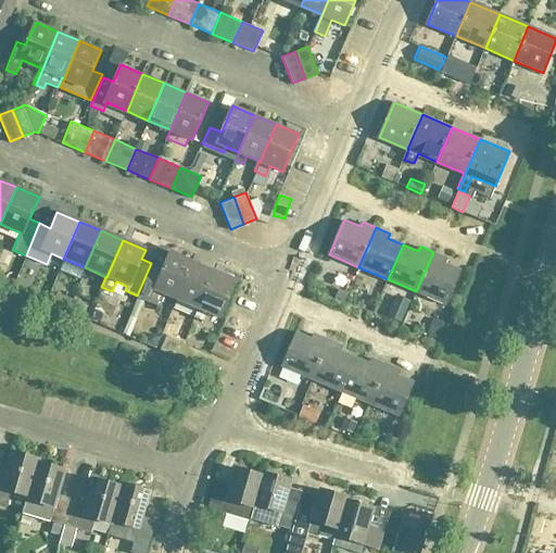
[(137,296),(137,297),(148,301),(159,305),(164,294),(175,299),(191,262),(168,253),(169,252),(159,247),(151,263),(137,296)]
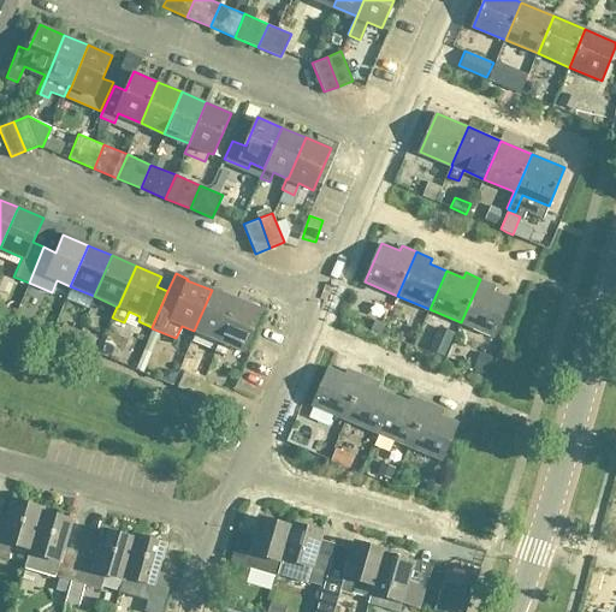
[(480,279),(461,322),(495,337),(510,298),(492,290),(495,285),(480,279)]
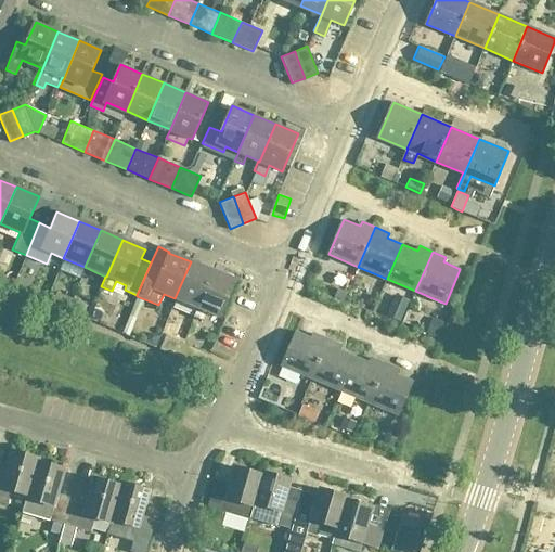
[(191,261),(175,298),(196,308),(192,317),(193,317),(213,271),(191,261)]
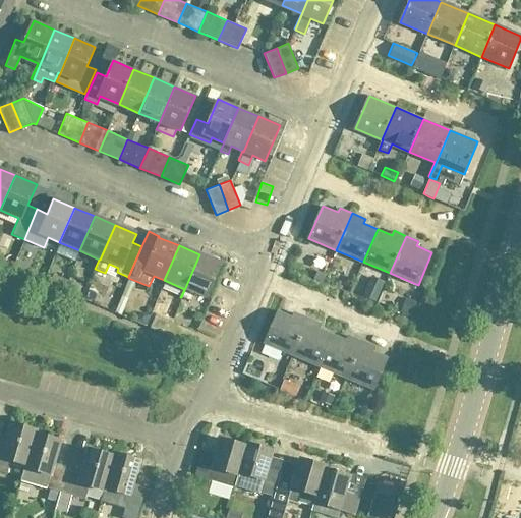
[(193,292),(206,298),(221,264),(199,254),(181,297),(189,301),(193,292)]
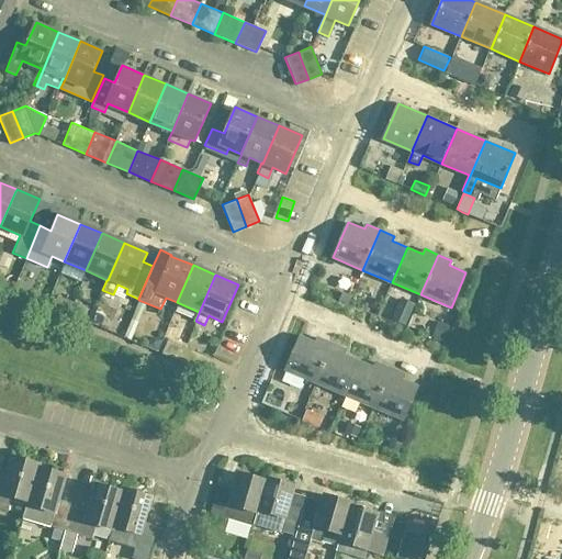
[(56,294),(52,306),(68,313),(72,302),(71,301),(75,293),(64,289),(60,297),(56,294)]
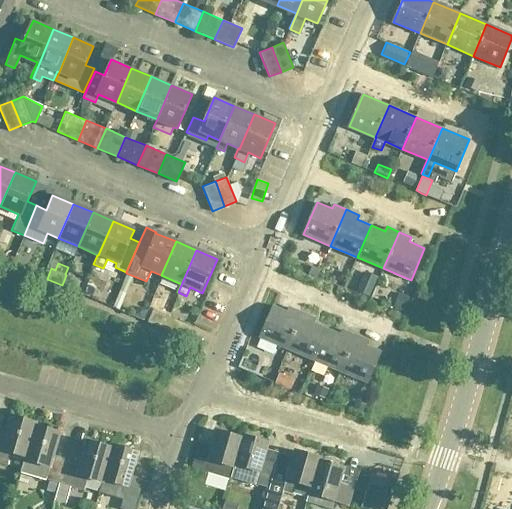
[(331,270),(322,266),(317,277),(326,281),(331,270)]
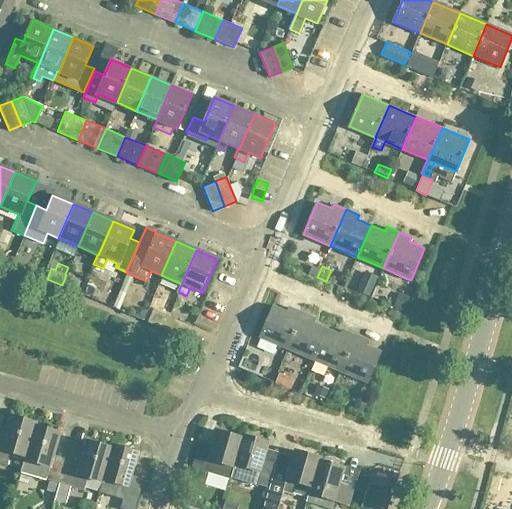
[(75,291),(80,281),(66,275),(62,285),(75,291)]
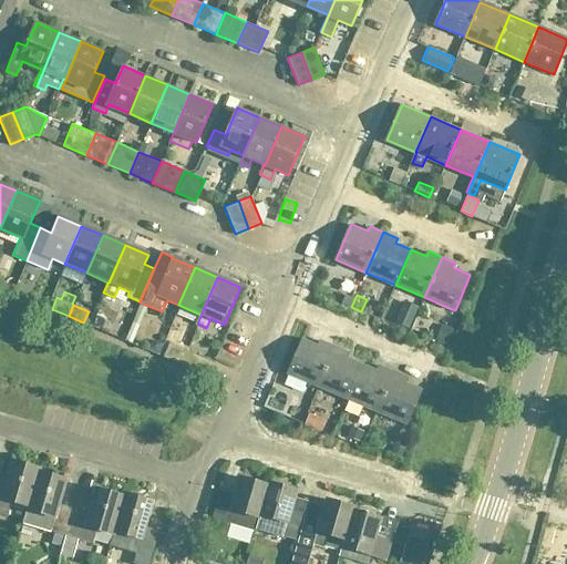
[(318,386),(336,346),(322,340),(320,346),(303,338),(288,372),(318,386)]
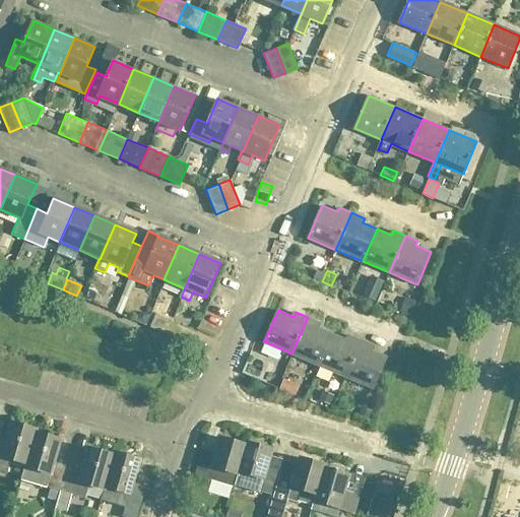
[(163,332),(167,321),(170,322),(171,320),(154,314),(148,326),(163,332)]
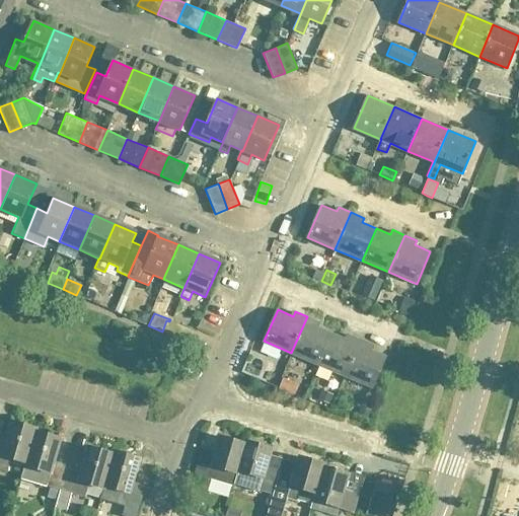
[(307,316),(291,353),(318,364),(332,333),(318,326),(320,321),(307,316)]
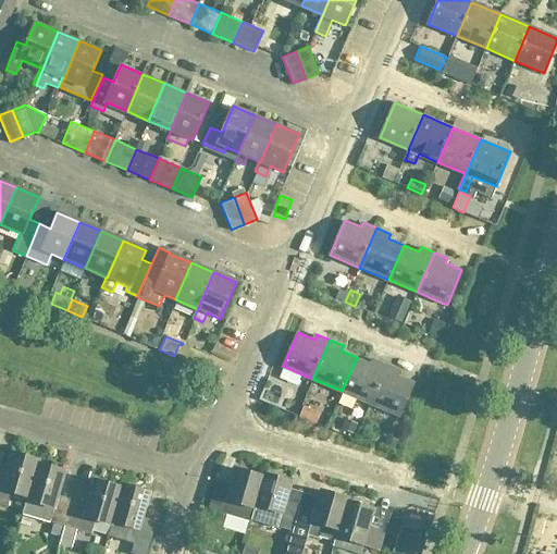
[(178,344),(174,356),(199,367),(205,353),(183,343),(182,345),(178,344)]
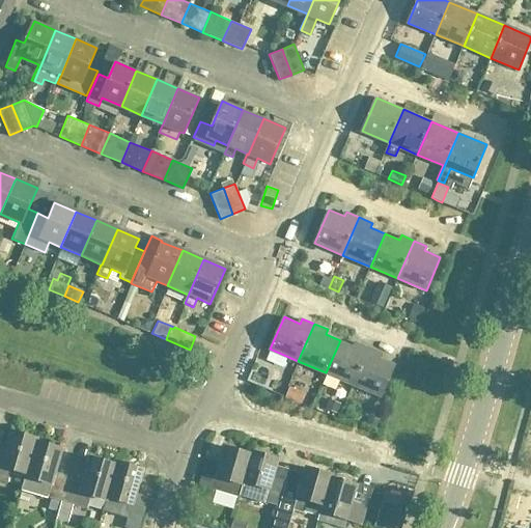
[(354,385),(369,348),(357,341),(355,346),(340,340),(326,372),(354,385)]
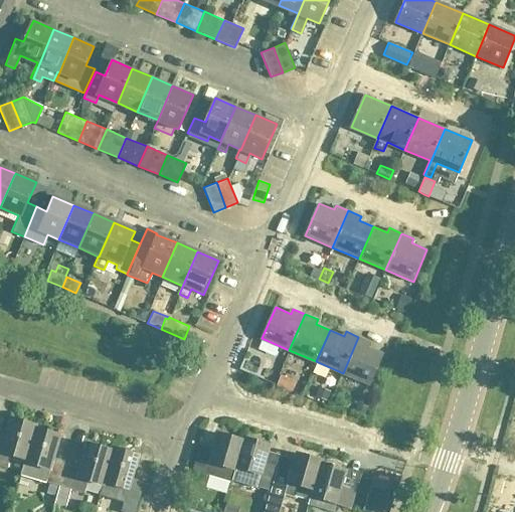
[(358,337),(343,373),(370,384),(383,353),(369,346),(371,342),(358,337)]
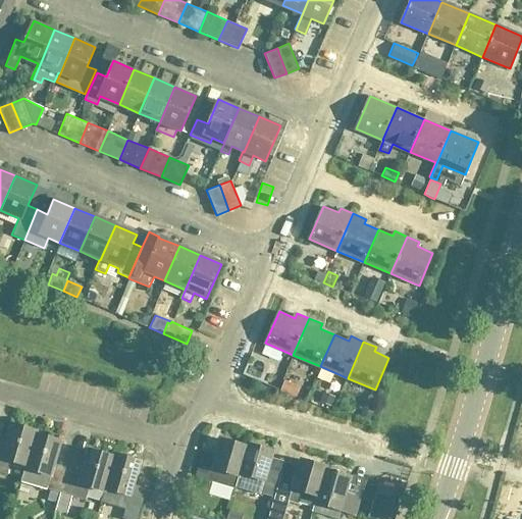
[(280,387),(278,399),(296,401),(297,390),(280,387)]
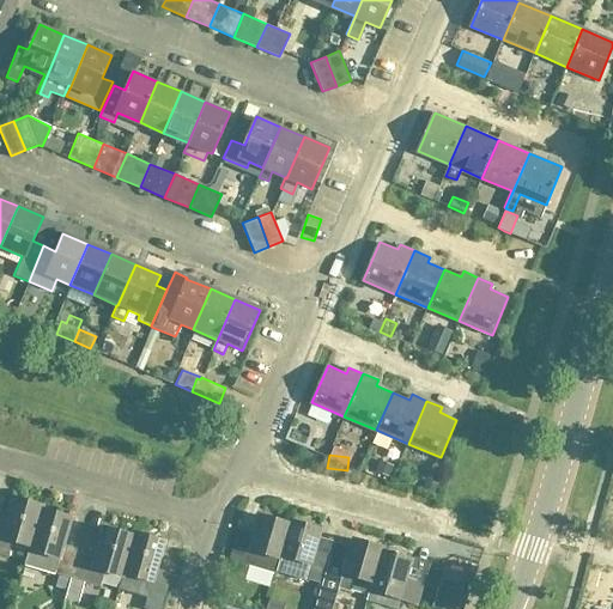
[(395,475),(431,492),(441,470),(405,455),(395,475)]
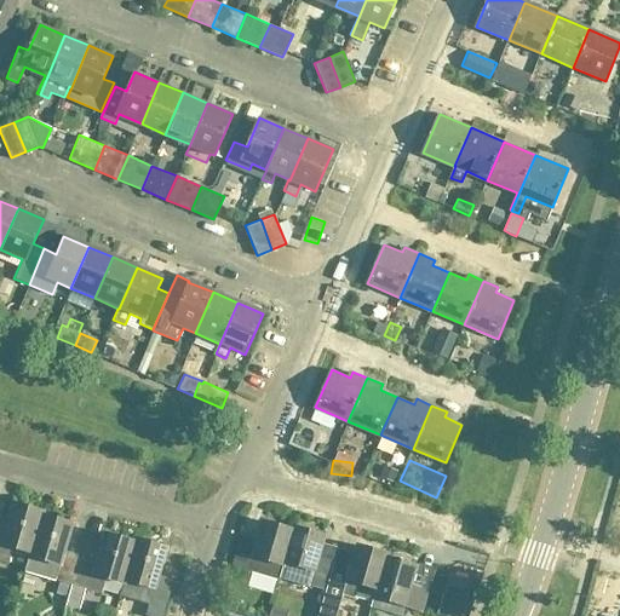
[(32,553),(42,513),(44,511),(13,501),(5,529),(0,528),(0,559),(10,563),(15,548),(32,553)]
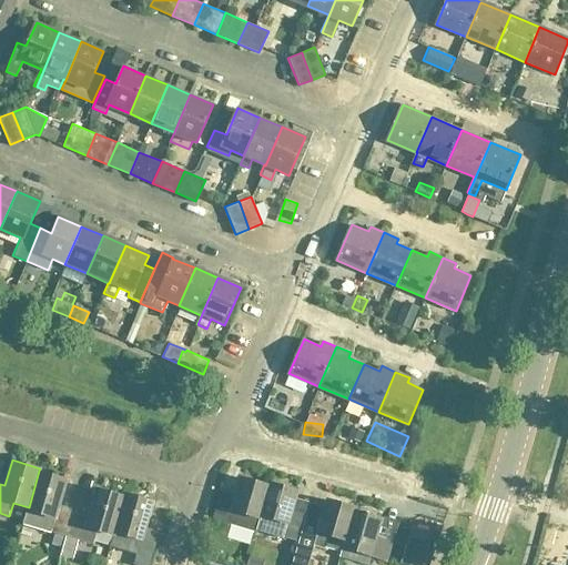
[(67,535),(74,510),(59,505),(67,480),(39,471),(29,507),(24,522),(54,532),(64,535),(67,535)]
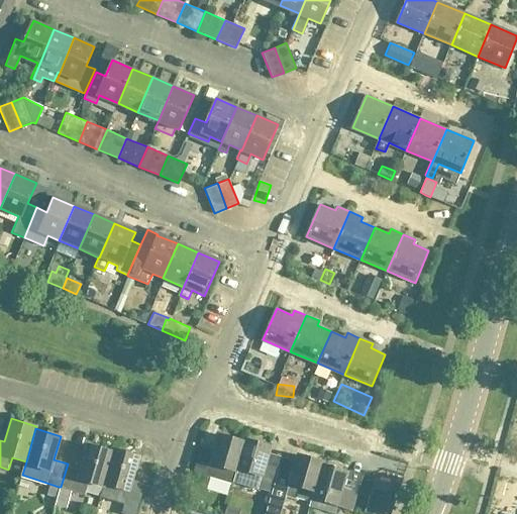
[(206,477),(207,476),(231,484),(233,477),(232,477),(242,442),(218,435),(213,452),(200,448),(193,473),(206,477)]
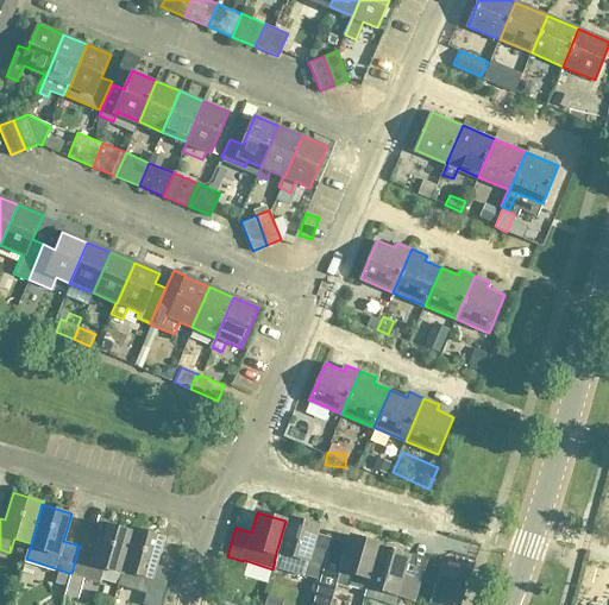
[(302,575),(312,578),(319,580),(327,552),(312,547),(318,527),(287,517),(286,521),(274,561),(275,561),(305,569),(302,575)]
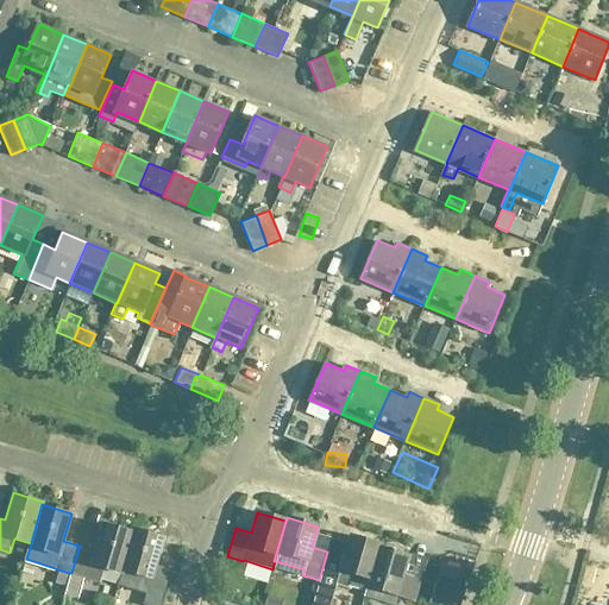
[(80,546),(71,573),(100,581),(104,568),(121,573),(133,531),(104,523),(95,550),(80,546)]
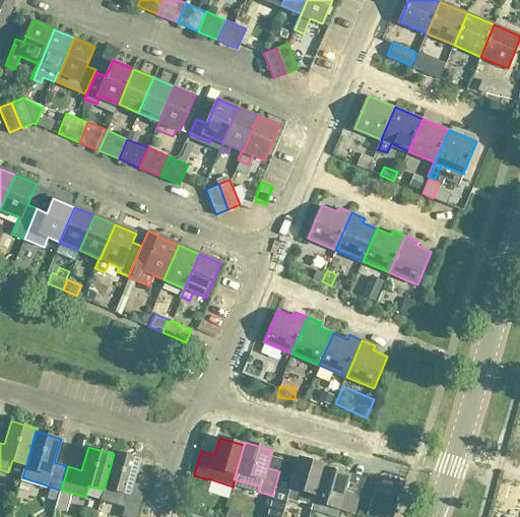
[(125,516),(136,516),(146,486),(133,481),(140,459),(115,451),(114,454),(104,490),(101,499),(126,507),(123,516),(125,516)]
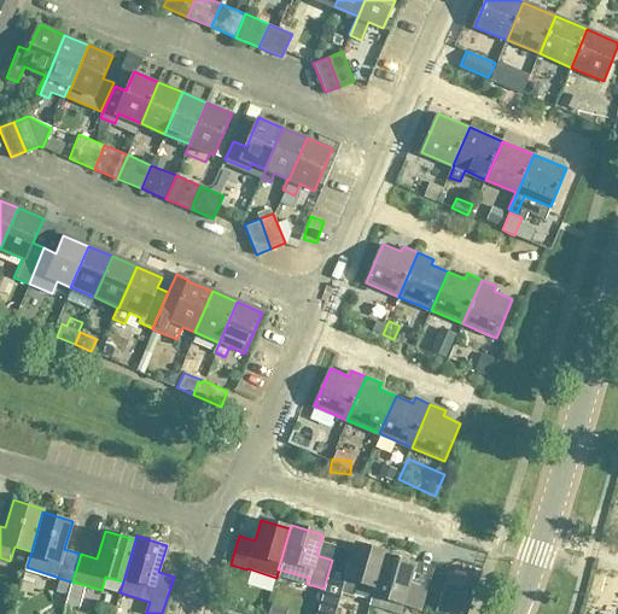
[(373,588),(384,556),(385,553),(354,544),(349,565),(332,560),(324,589),(315,613),(333,613),(340,594),(351,597),(354,589),(372,594),(373,588)]
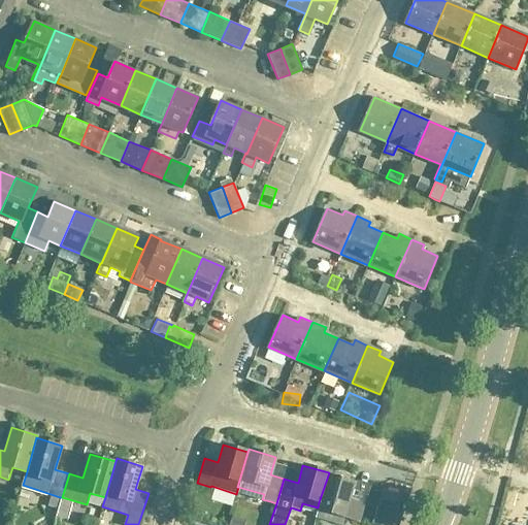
[(318,507),(317,510),(315,516),(340,524),(342,517),(357,521),(362,504),(349,500),(354,483),(328,476),(319,502),(318,507)]
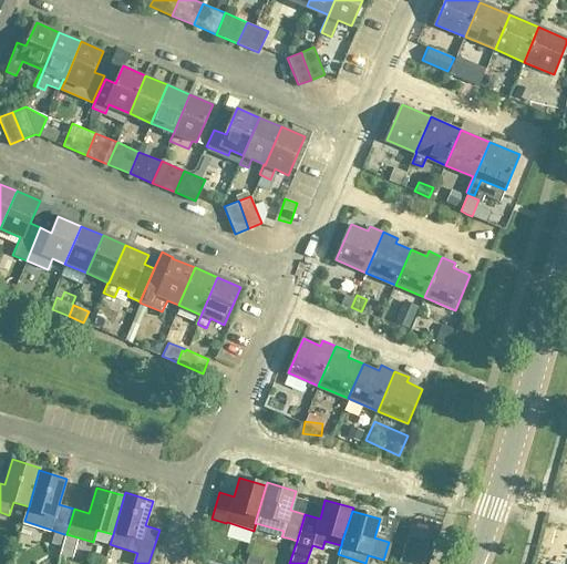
[(421,554),(428,532),(411,526),(404,550),(421,554)]
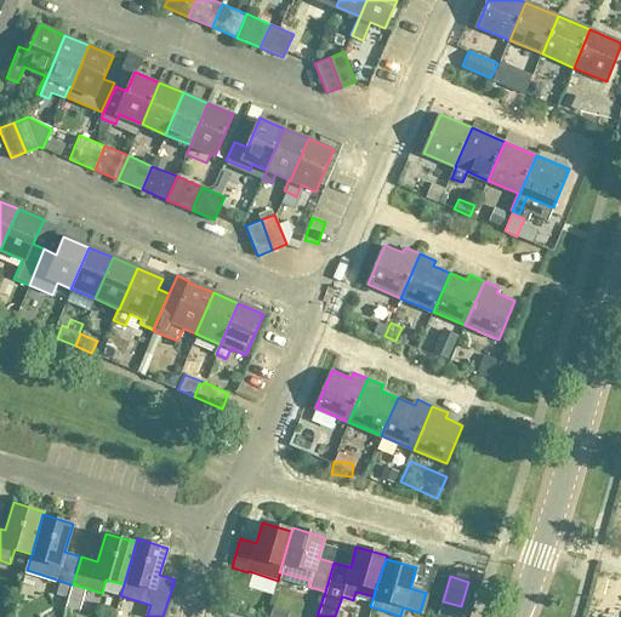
[(60,581),(56,593),(67,596),(70,584),(60,581)]
